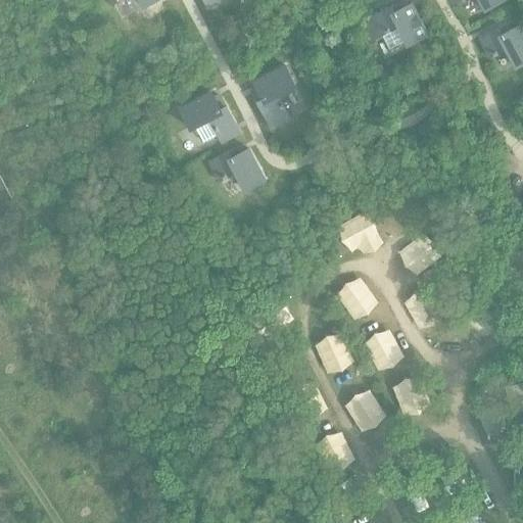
[(448,0),(452,4),(459,0),(460,0),(480,0),(485,10),(503,0),(448,0)]
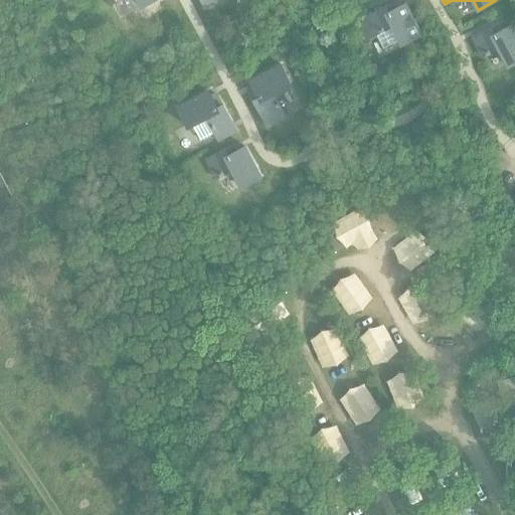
[(366,16),(359,20),(368,38),(376,34),(383,47),(399,39),(402,44),(421,34),(405,3),(397,7),(394,2),(366,16)]
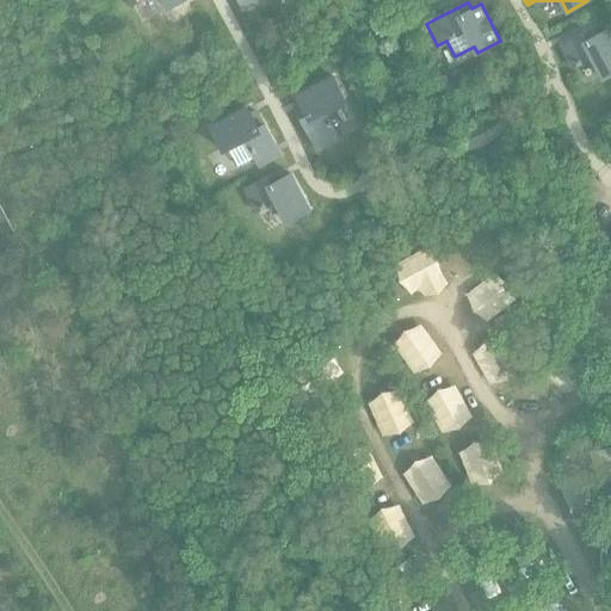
[(561,45),(553,49),(565,72),(592,57),(603,79),(610,73),(610,38),(606,30),(597,35),(593,28),(561,45)]
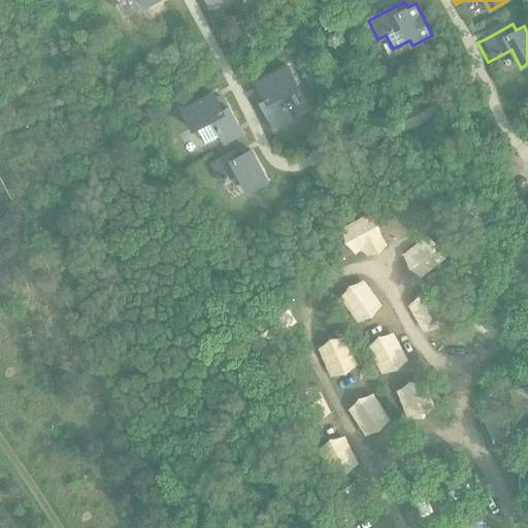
[(260,91),(255,94),(269,123),(273,130),(292,120),(289,112),(279,96),(298,86),(288,66),(256,83),(260,91)]
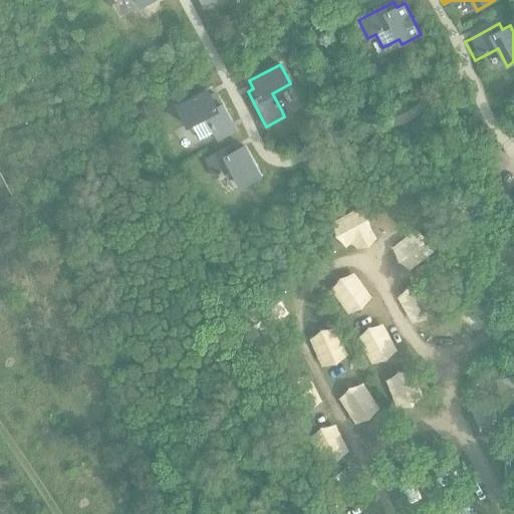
[(208,90),(177,107),(187,126),(192,123),(200,140),(213,133),(217,141),(236,131),(232,123),(218,95),(212,98),(208,90)]
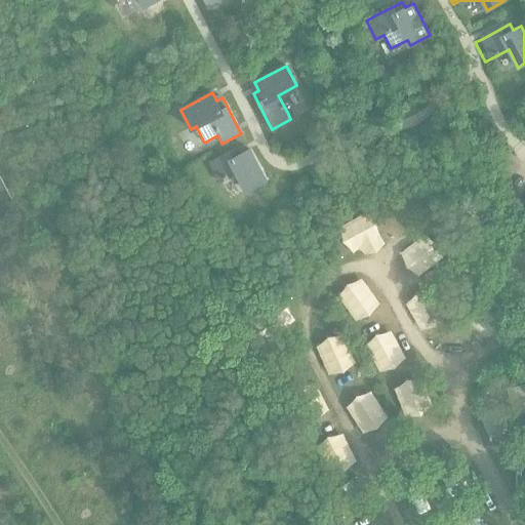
[(210,163),(203,167),(212,186),(237,172),(246,191),(266,180),(249,150),(241,154),(238,148),(210,163)]
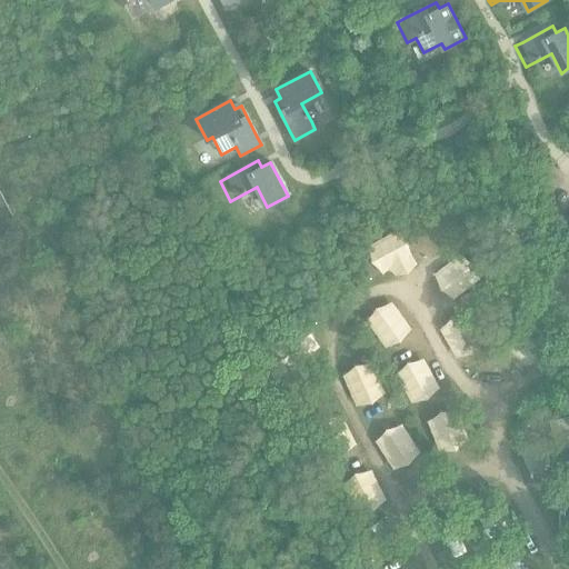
[(378,233),(385,251),(402,246),(396,227),(378,233)]
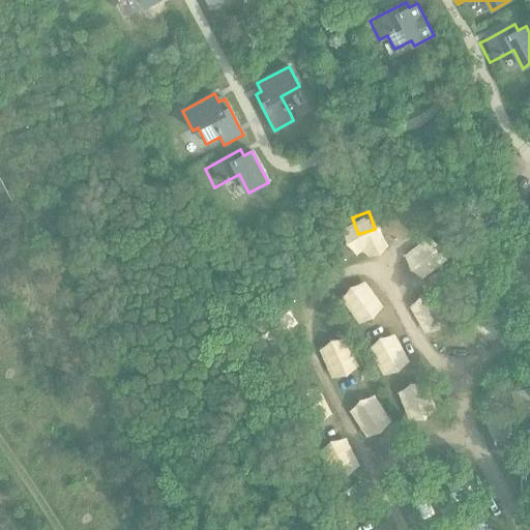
[(437,244),(422,257),(434,270),(448,259),(437,244)]
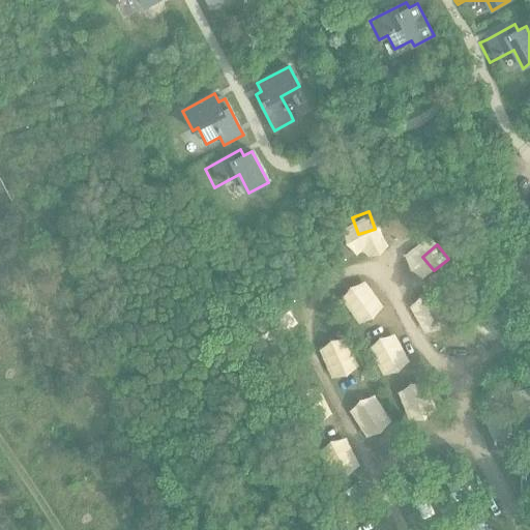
[(356,323),(373,314),(364,297),(347,306),(356,323)]
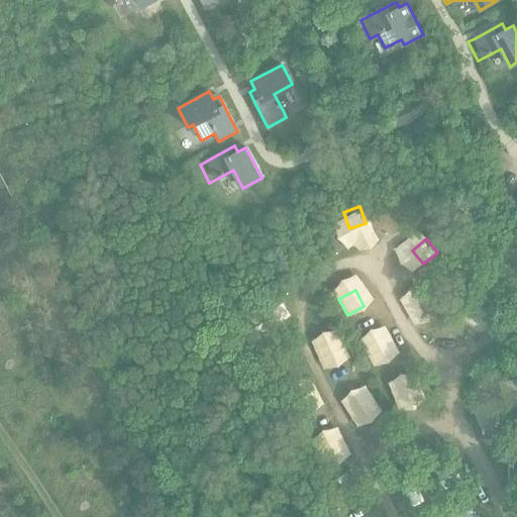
[(364,342),(380,334),(372,318),(355,326),(364,342)]
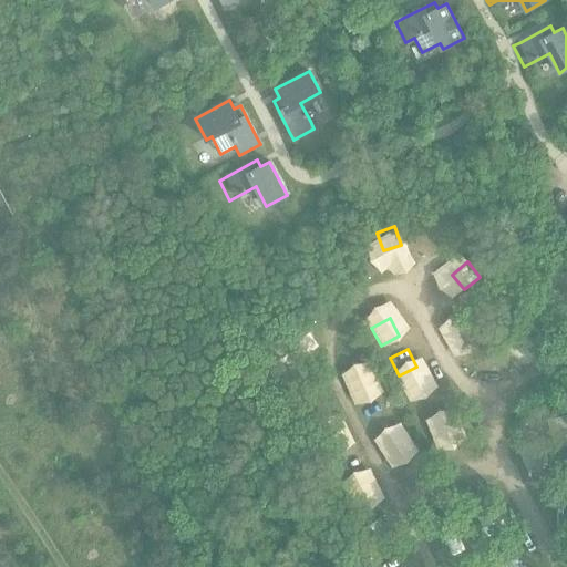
[(347,367),(352,385),(378,377),(372,359),(347,367)]
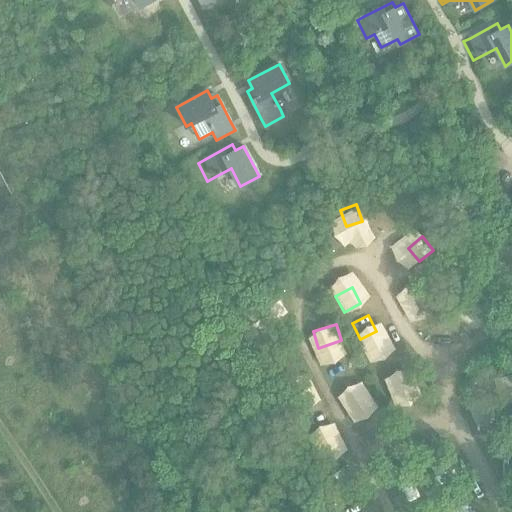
[(352,362),(336,372),(346,390),(363,379),(352,362)]
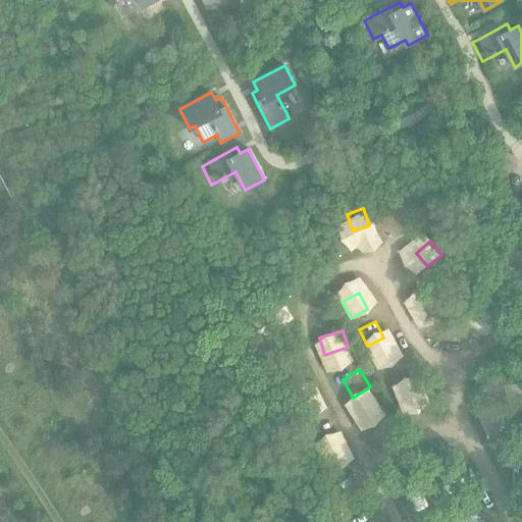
[(358,410),(361,418),(382,409),(378,401),(358,410)]
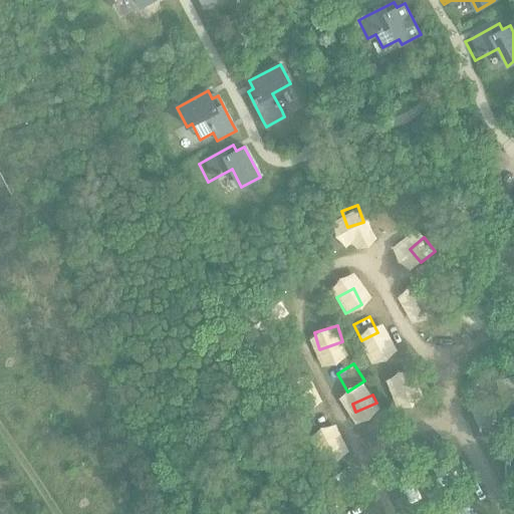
[(491,456),(502,450),(494,436),(483,442),(491,456)]
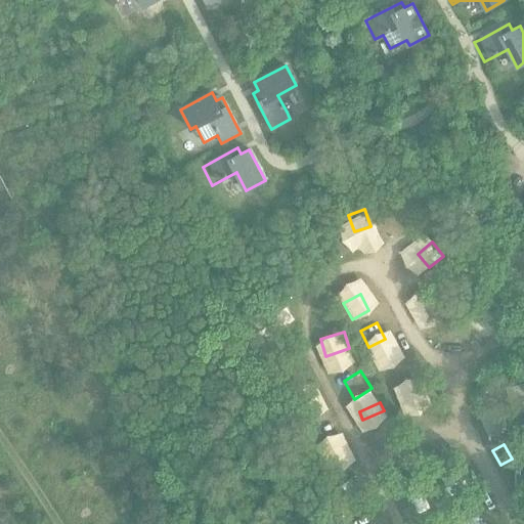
[(401,499),(410,515),(433,501),(424,486),(401,499)]
